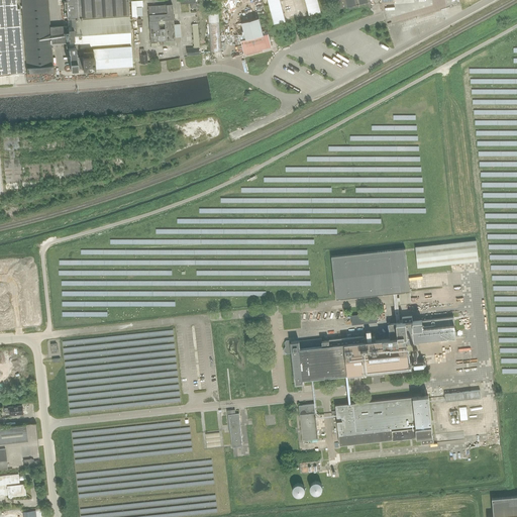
[(0,0),(0,75),(24,74),(19,9),(17,9),(16,0),(0,0)]
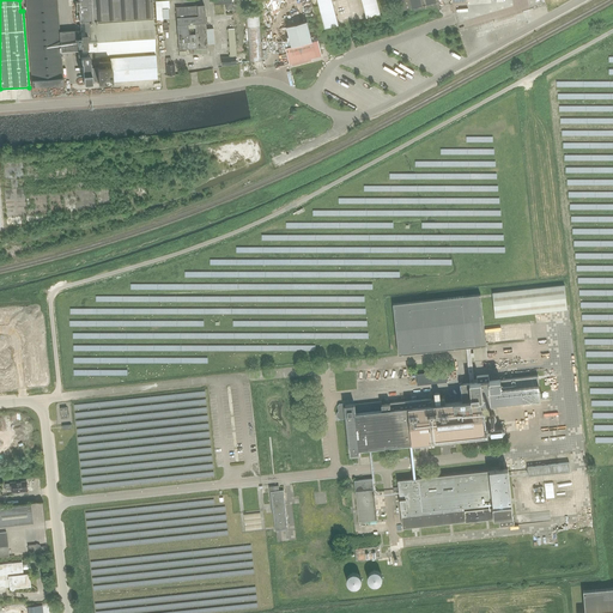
[(56,0),(25,0),(30,54),(32,87),(64,85),(61,42),(56,0)]
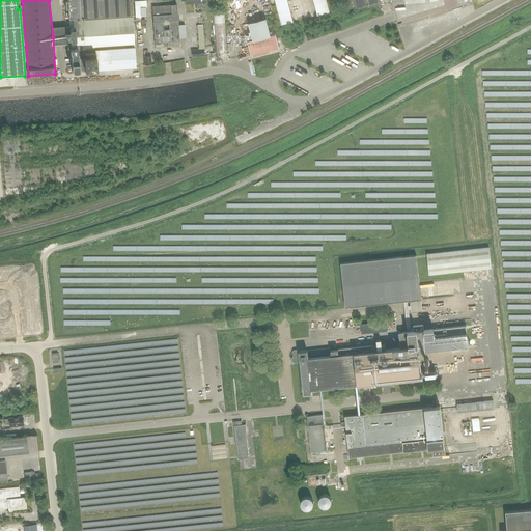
[(67,0),(67,1),(65,1),(66,8),(68,8),(70,19),(133,15),(131,0),(67,0)]
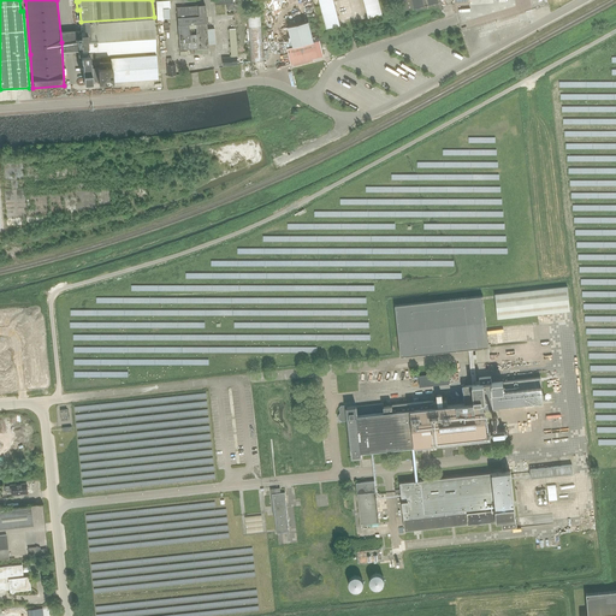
[(394,0),(397,13),(413,10),(413,13),(421,11),(420,7),(442,1),(440,0),(394,0)]
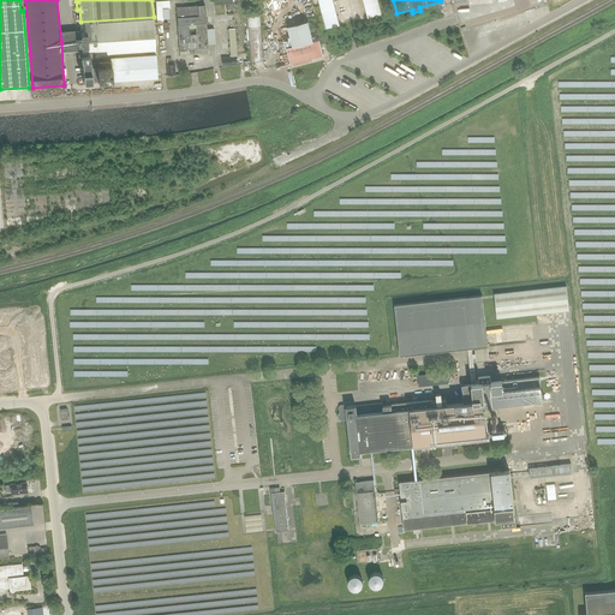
[(321,11),(334,7),(333,1),(318,5),(321,11)]
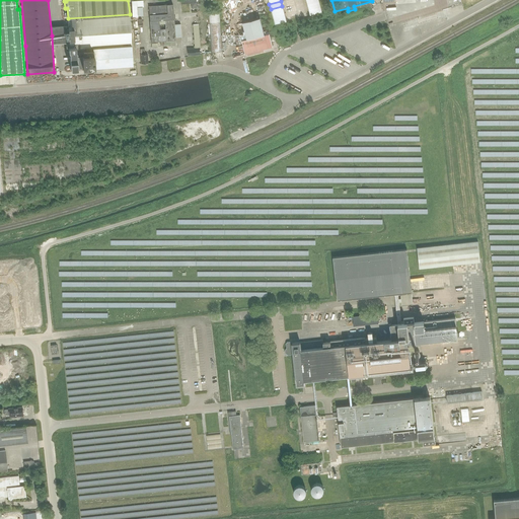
[(308,11),(320,8),(318,2),(307,5),(308,11)]
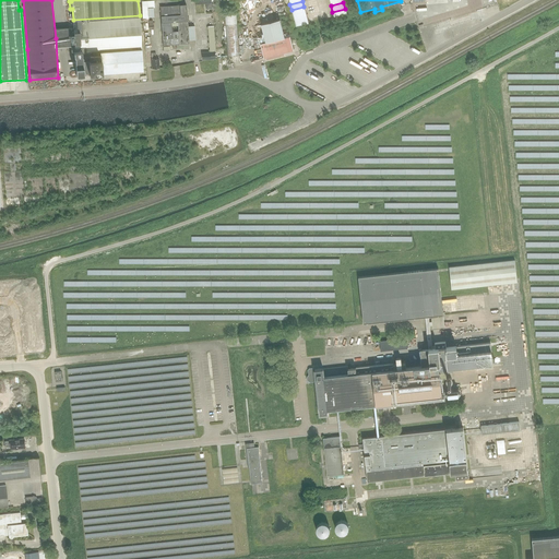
[(173,49),(177,48),(177,45),(189,44),(187,4),(161,7),(163,46),(173,45),(173,49)]
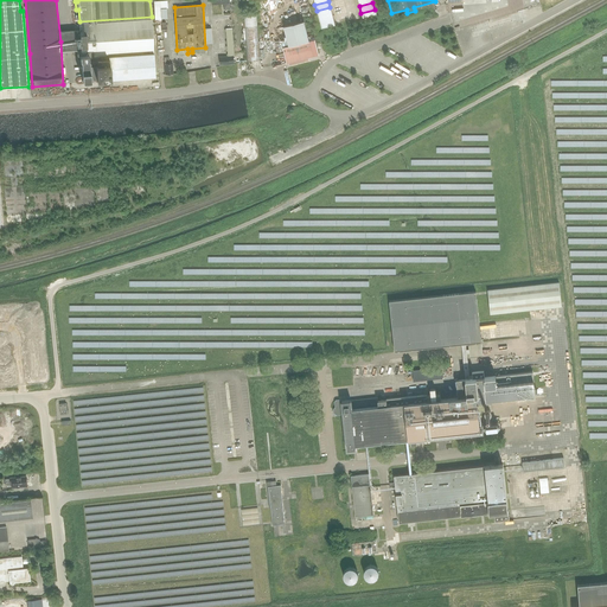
[(318,17),(332,13),(330,7),(317,11),(318,17)]
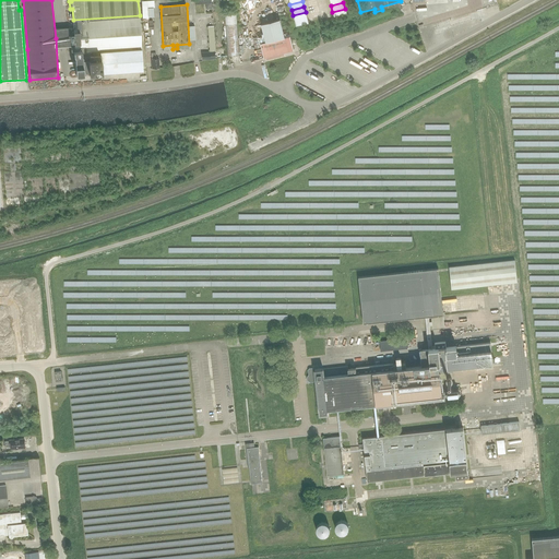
[(345,9),(332,12),(334,18),(346,14),(345,9)]
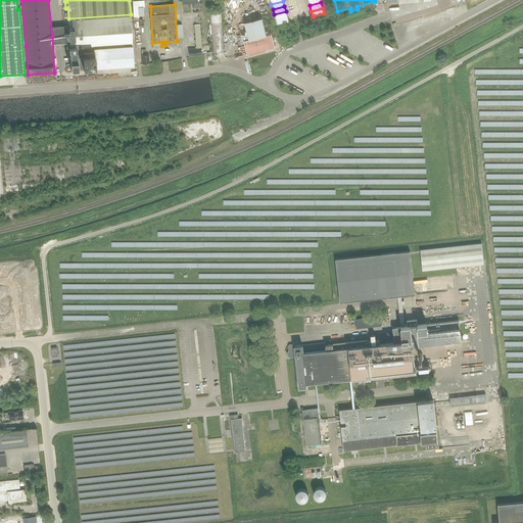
[(275,20),(287,17),(286,11),(274,14),(275,20)]
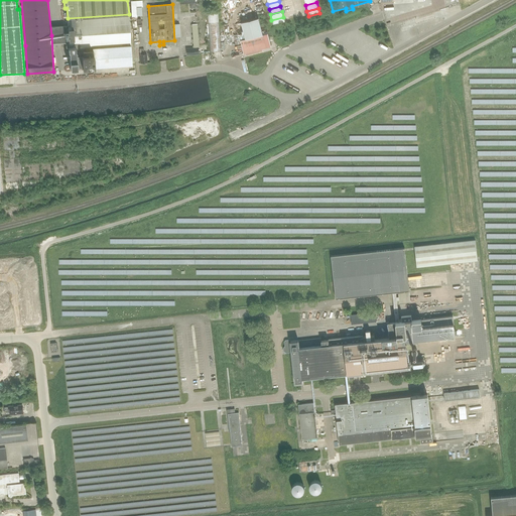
[(211,51),(221,51),(219,13),(208,13),(208,22),(210,45),(211,51)]
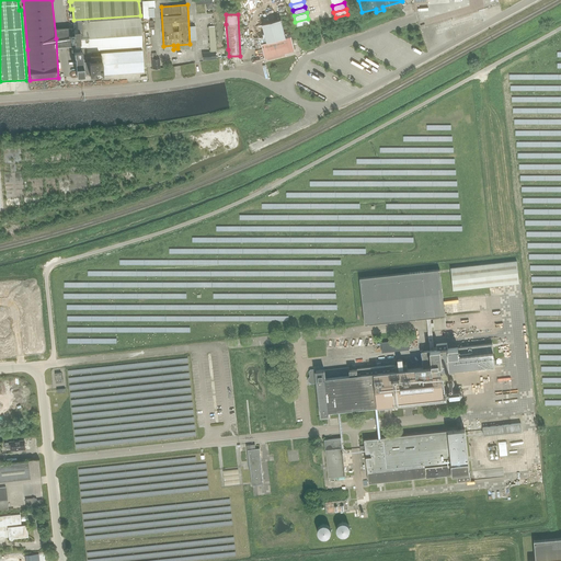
[(75,42),(71,42),(72,50),(75,50),(75,52),(75,56),(76,56),(77,76),(83,75),(82,54),(142,49),(140,18),(73,23),(75,42)]
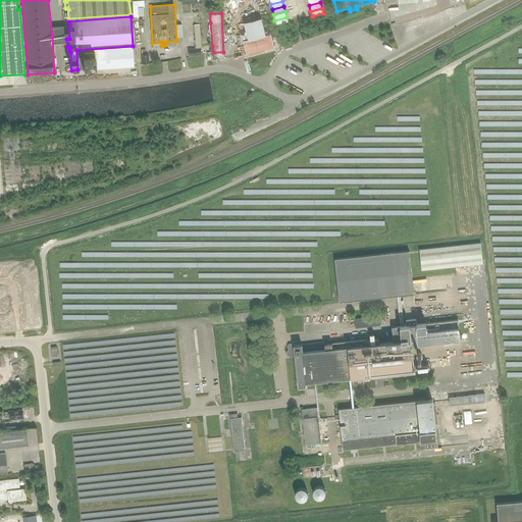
[(286,17),(274,20),(276,25),(288,22),(286,17)]
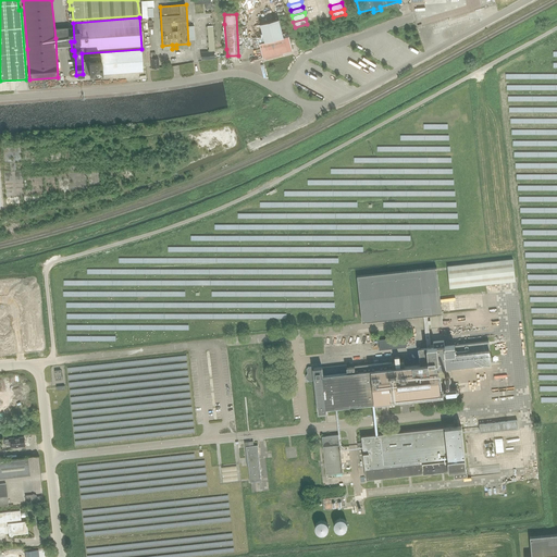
[(263,34),(258,35),(260,44),(263,57),(293,49),(289,34),(283,35),(281,26),(279,20),(260,24),(263,34)]
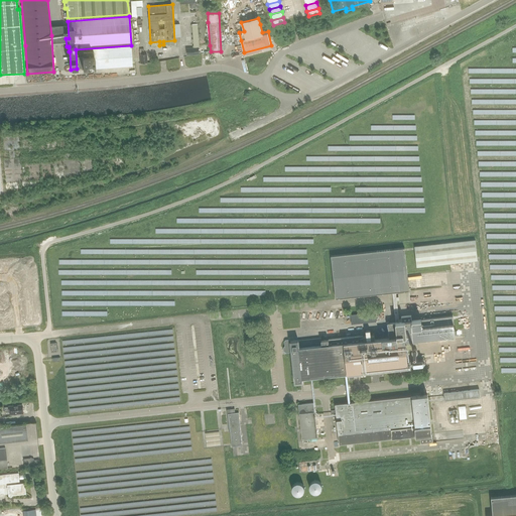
[(195,48),(186,48),(187,55),(200,54),(198,35),(198,30),(194,31),(194,35),(195,48)]
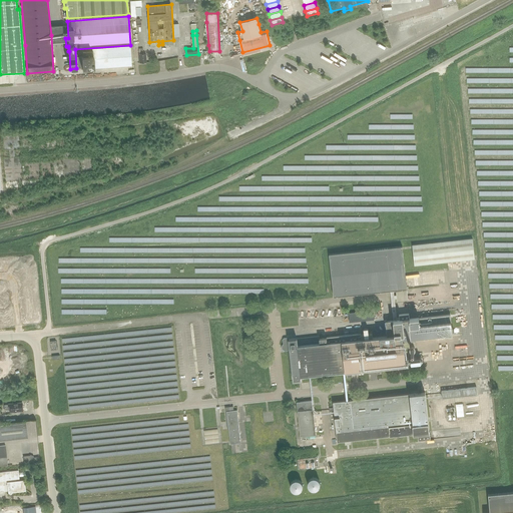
[(93,68),(131,66),(130,46),(92,48),(92,51),(77,52),(77,57),(76,57),(77,68),(93,67),(93,68)]
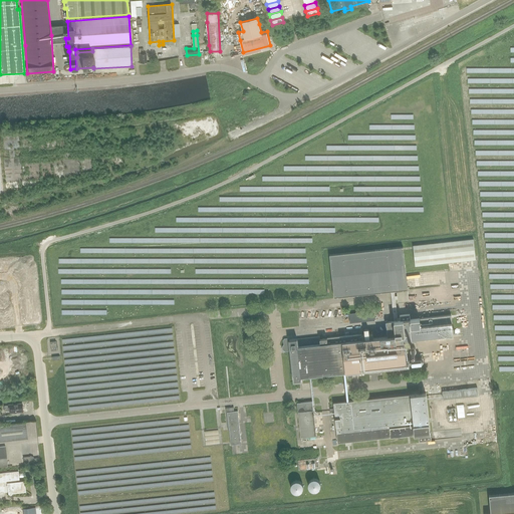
[(155,104),(124,108),(125,114),(156,110),(155,104)]
